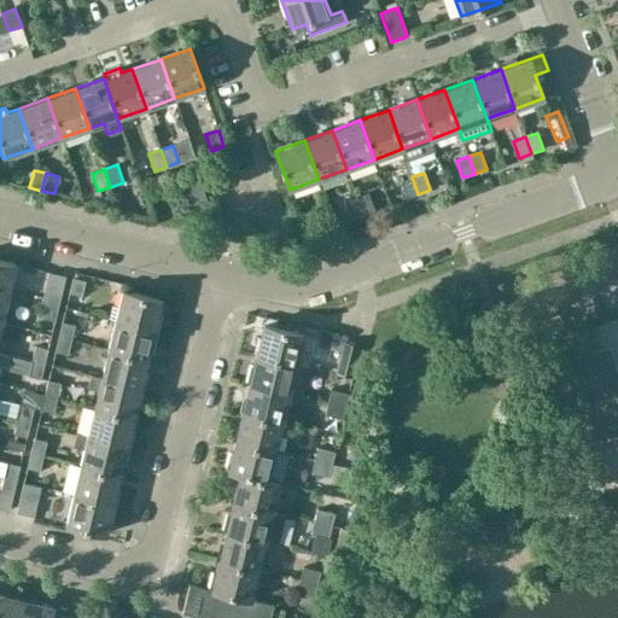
[(406,198),(418,194),(412,176),(400,181),(406,198)]
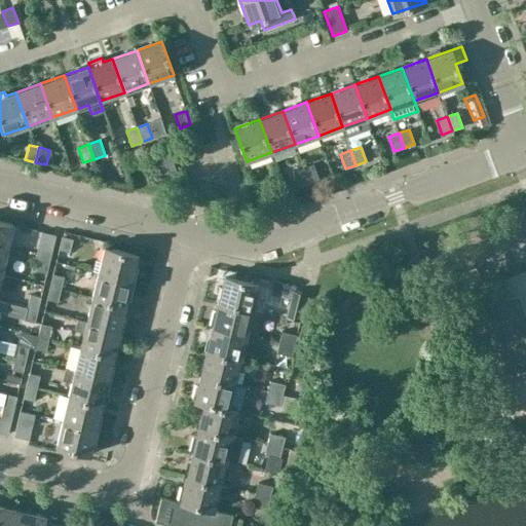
[(159,178),(176,172),(171,156),(154,162),(159,178)]
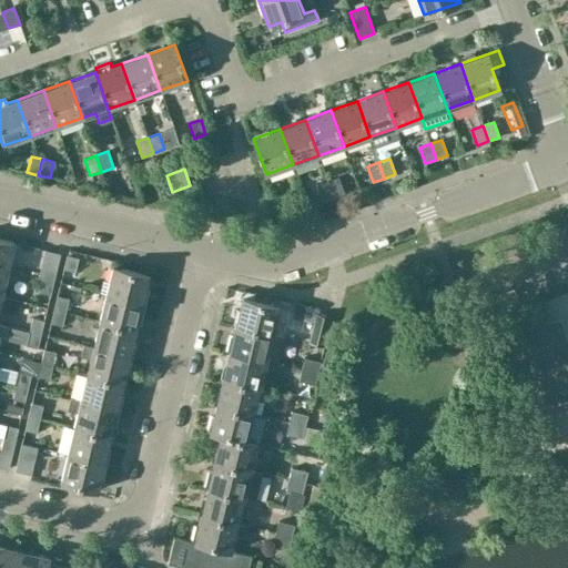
[(337,178),(326,181),(332,198),(343,193),(337,178)]
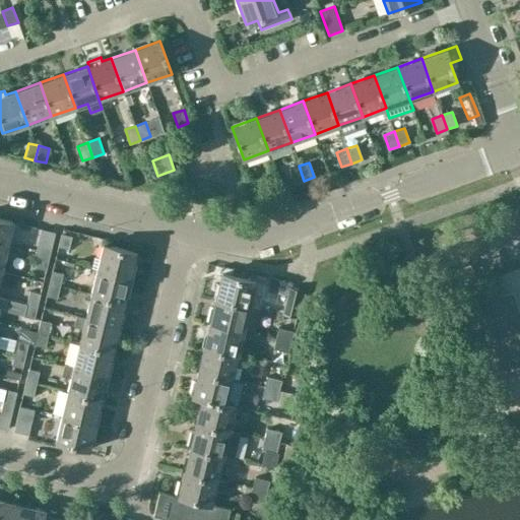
[(294,184),(304,181),(299,166),(288,170),(294,184)]
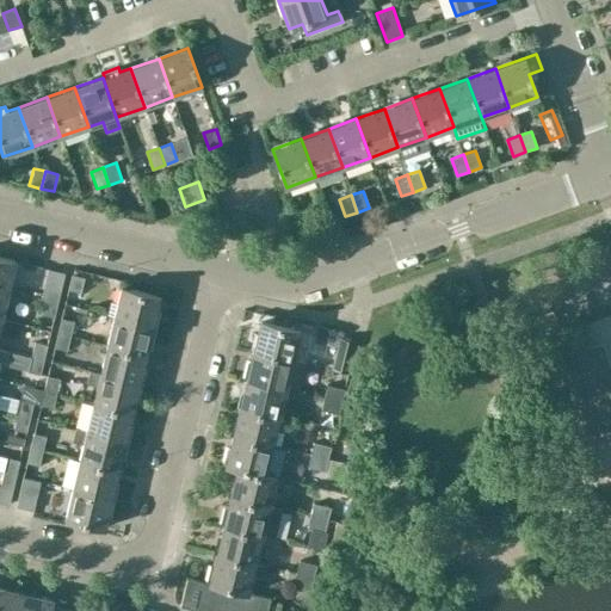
[(316,234),(314,227),(310,217),(297,222),(304,239),(316,234)]
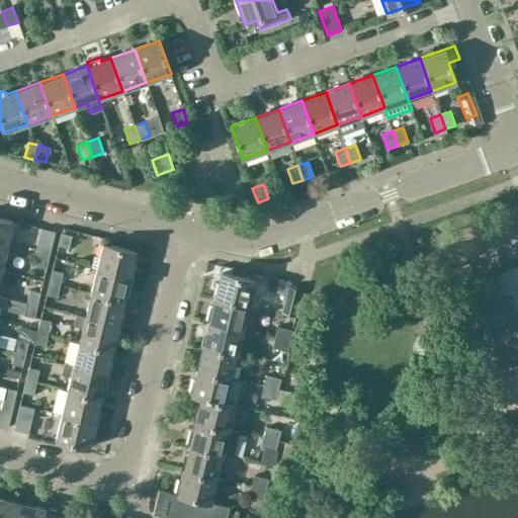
[(0,218),(0,244),(8,246),(13,221),(0,218)]
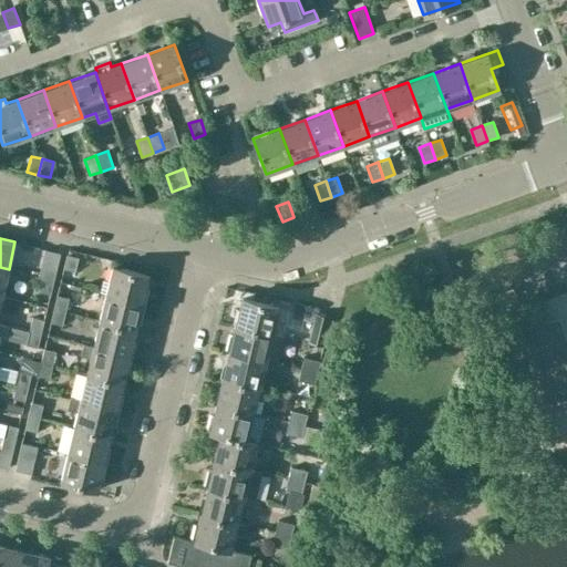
[(38,278),(42,279),(53,281),(60,254),(44,249),(38,278)]
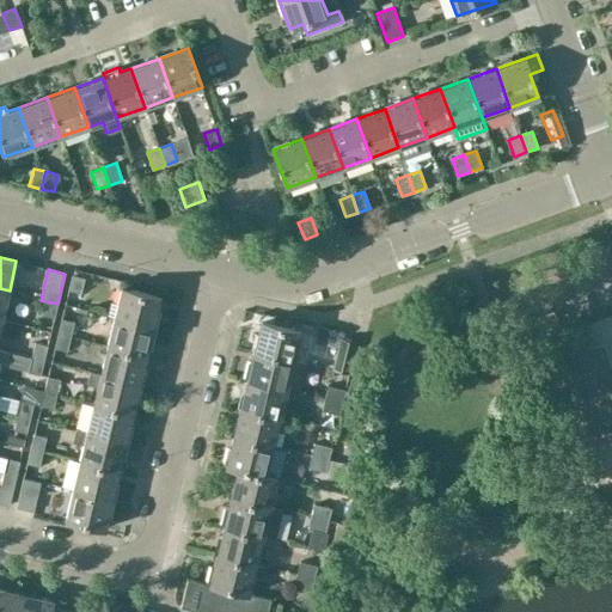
[(72,275),(68,291),(81,293),(85,279),(72,275)]
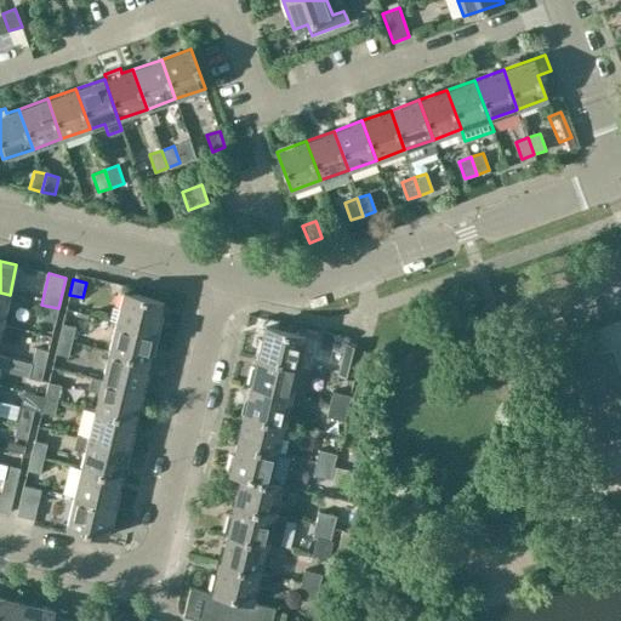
[(125,291),(118,320),(158,331),(165,301),(125,291)]
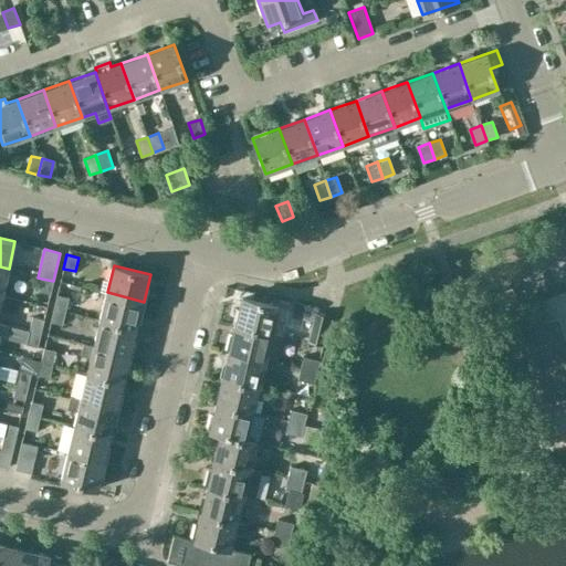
[(50,294),(53,281),(42,279),(39,292),(50,294)]
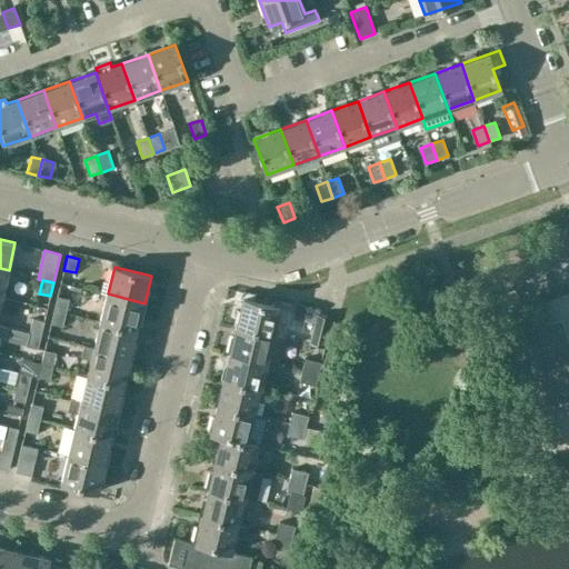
[(108,293),(101,320),(138,330),(145,303),(108,293)]
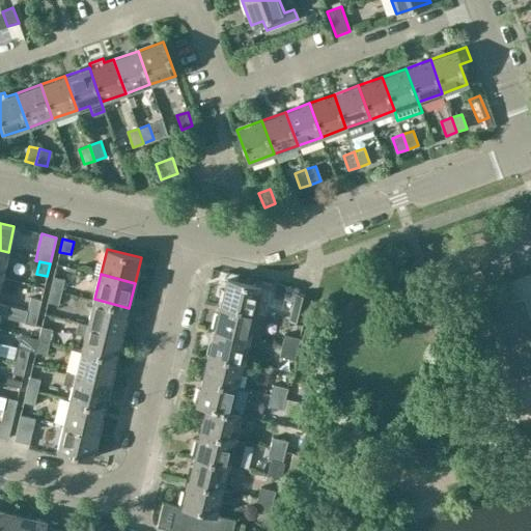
[(54,278),(51,290),(61,292),(64,280),(54,278)]
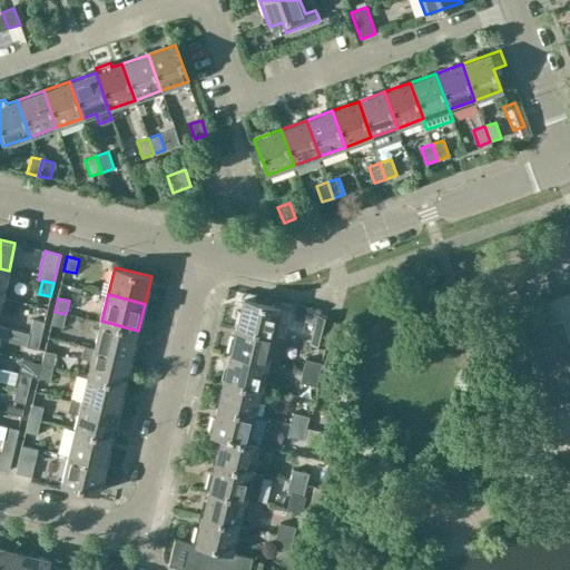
[(273,336),(276,320),(279,308),(242,300),(235,327),(273,336)]
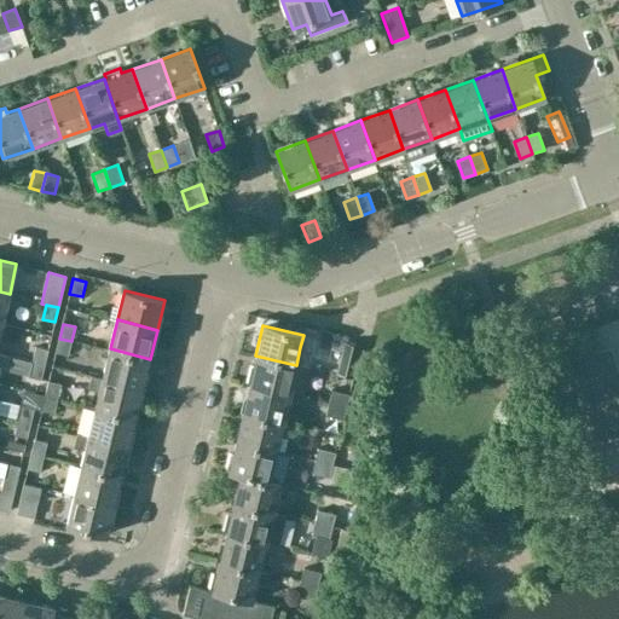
[(304,335),(300,347),(313,350),(316,337),(304,335)]
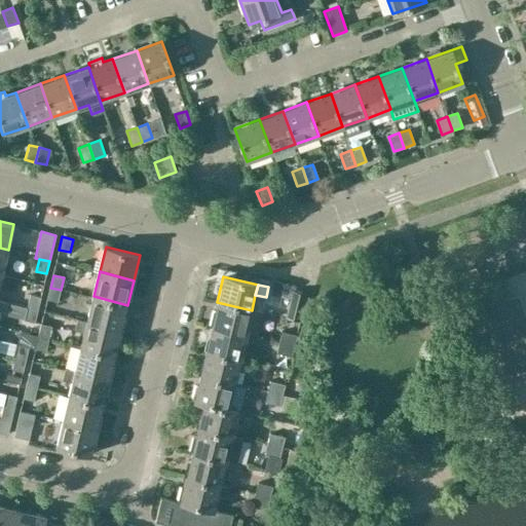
[(55,312),(61,290),(50,288),(44,309),(55,312)]
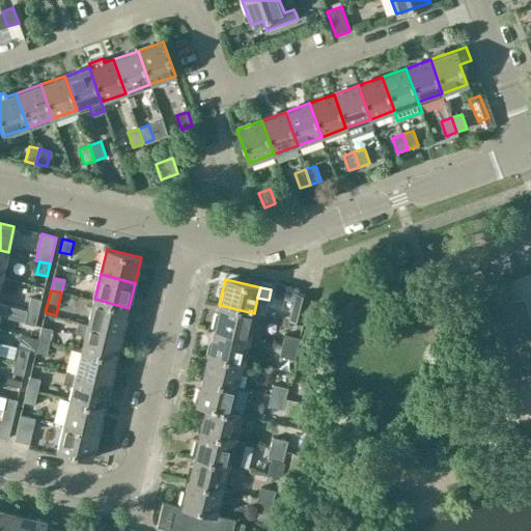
[(295,294),(289,315),(304,319),(309,297),(295,294)]
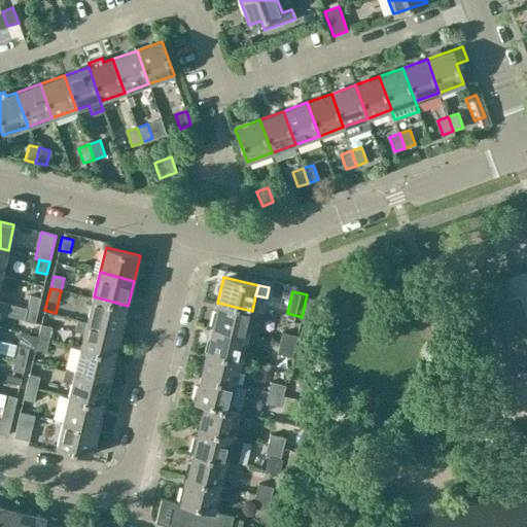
[(30,294),(27,307),(37,310),(40,297),(30,294)]
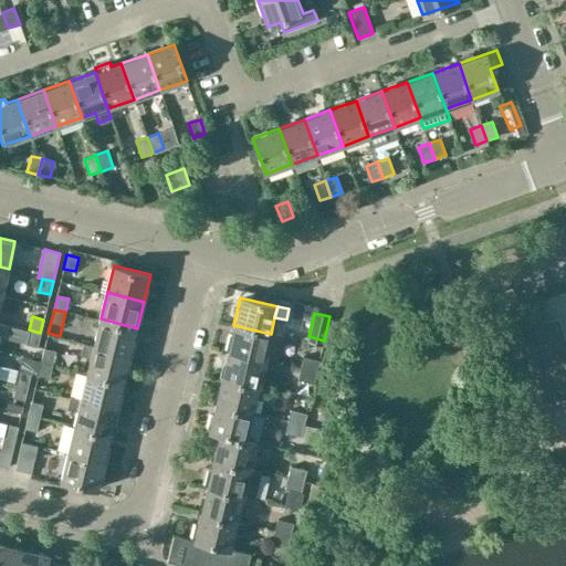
[(565,398),(565,349),(556,316),(519,328),(542,407),(565,398)]
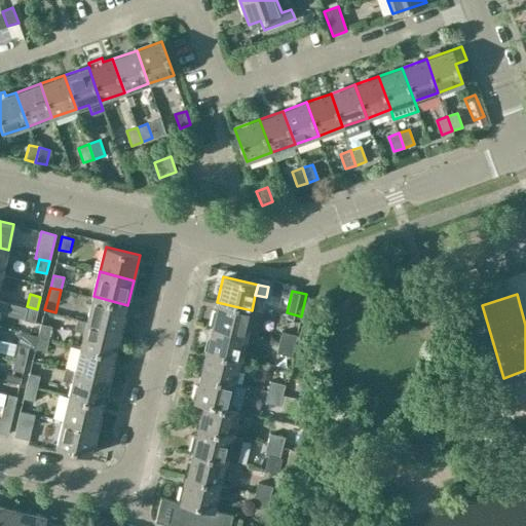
[(94,296),(87,321),(121,330),(127,305),(94,296)]
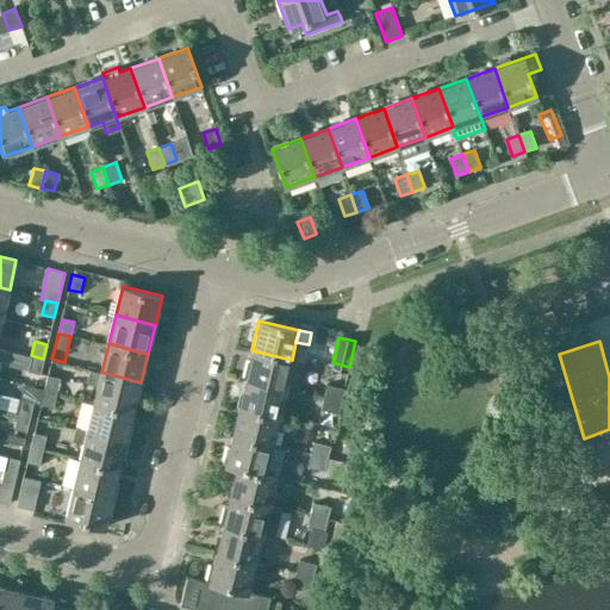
[(251,350),(246,379),(285,388),(297,391),(304,363),(292,360),(251,350)]
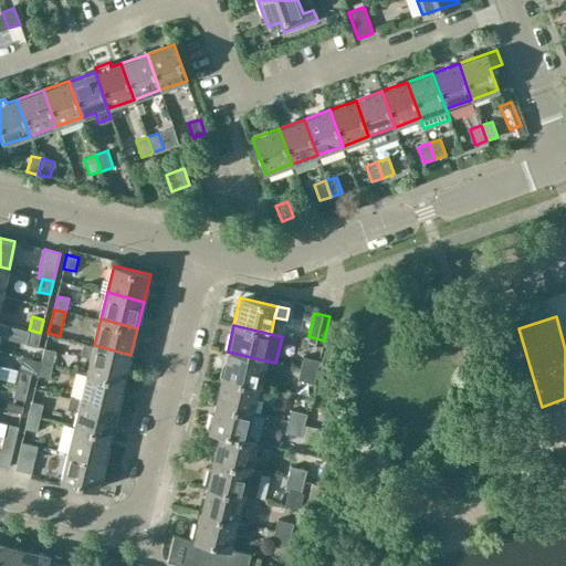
[(37,346),(40,333),(29,329),(25,344),(37,346)]
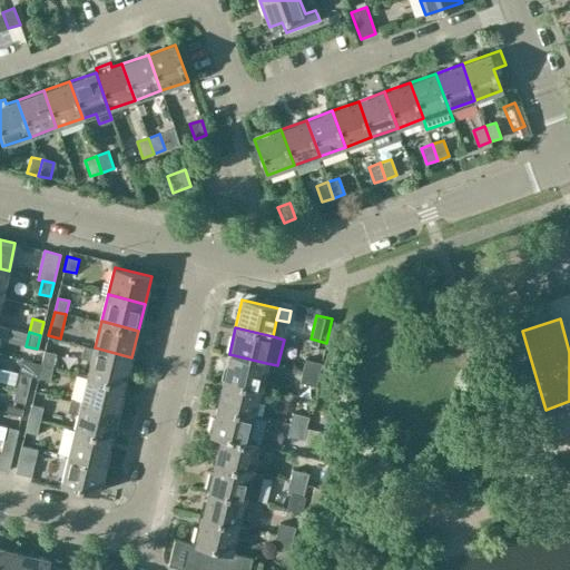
[(91,360),(88,374),(125,384),(131,357),(95,347),(85,345),(81,357),(91,360)]
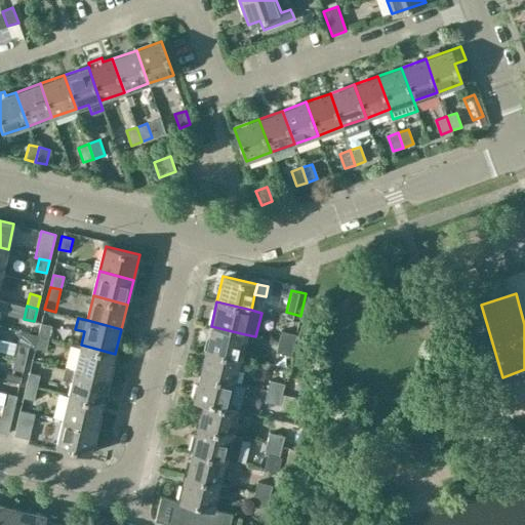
[(41,322),(39,334),(49,337),(52,324),(41,322)]
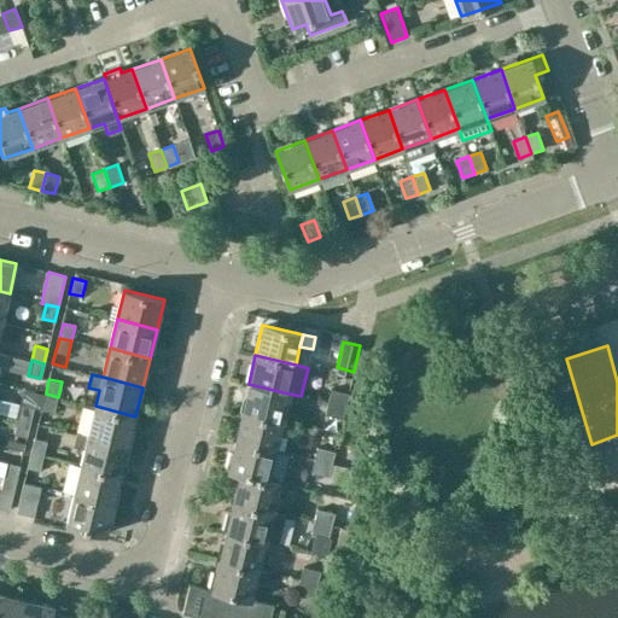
[(249,384),(242,413),(281,423),(289,394),(249,384)]
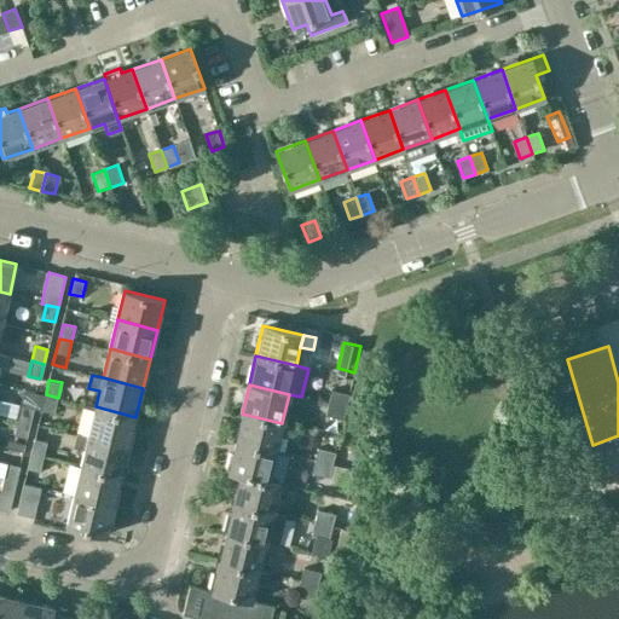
[(331,389),(329,403),(346,406),(350,394),(331,389)]
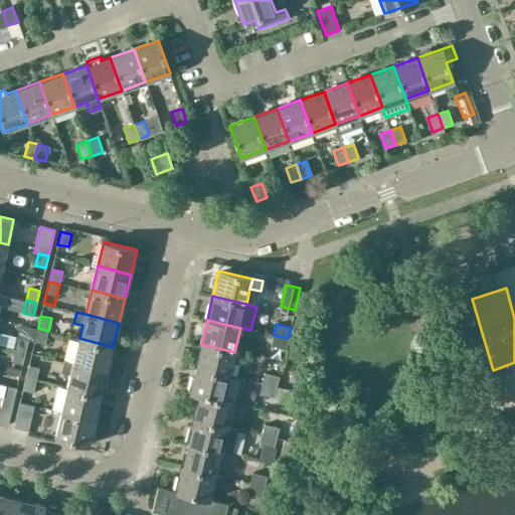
[(45,343),(48,331),(38,328),(35,341),(45,343)]
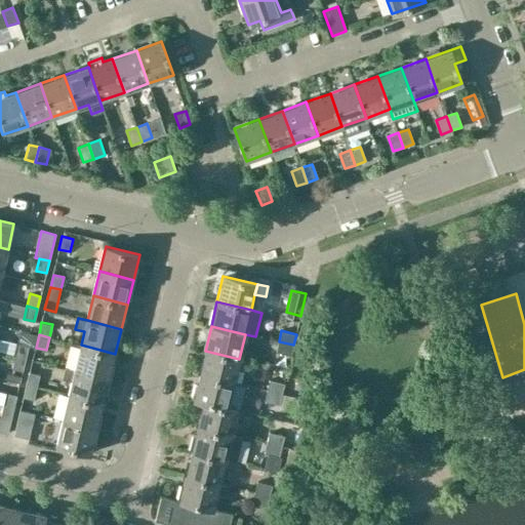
[(291,356),(293,345),(279,341),(276,352),(291,356)]
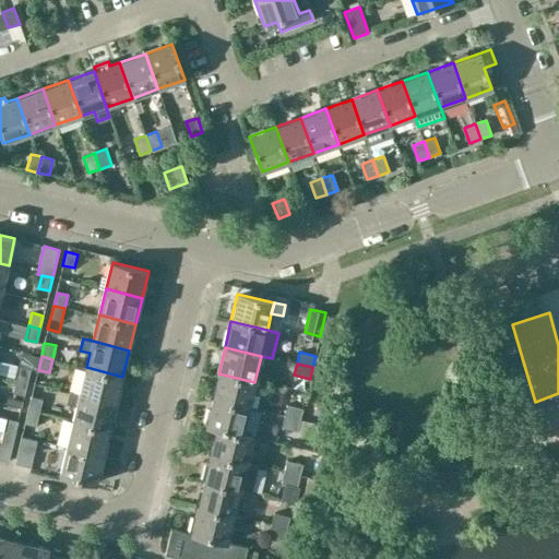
[(20,365),(16,379),(27,381),(31,368),(20,365)]
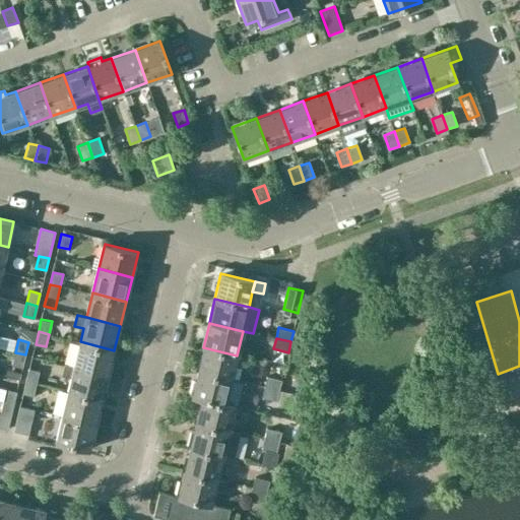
[(80,341),(74,366),(108,375),(114,350),(80,341)]
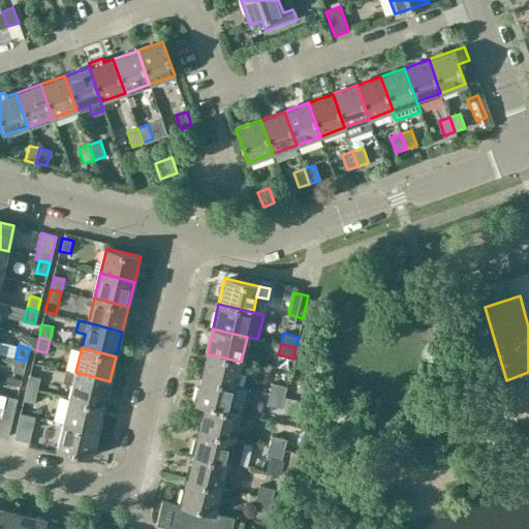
[(207,353),(200,378),(235,386),(241,362),(207,353)]
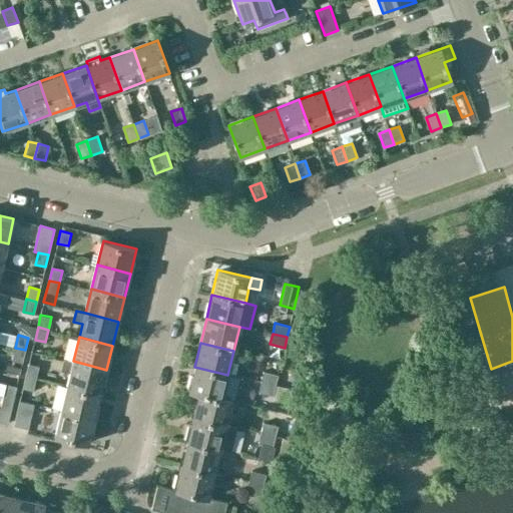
[(22,362),(25,350),(15,348),(12,360),(22,362)]
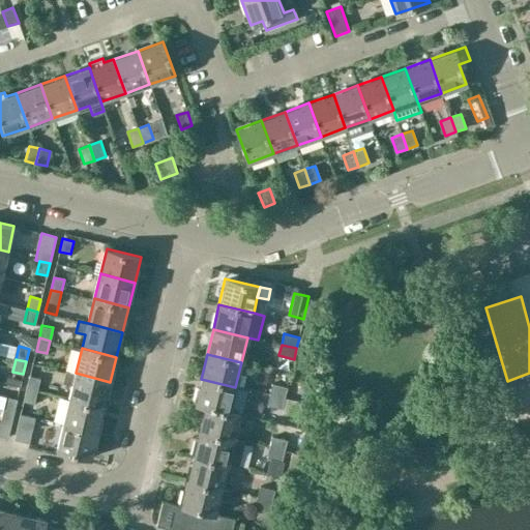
[(110,382),(76,373),(66,371),(63,382),(72,385),(69,398),(104,407),(110,382)]
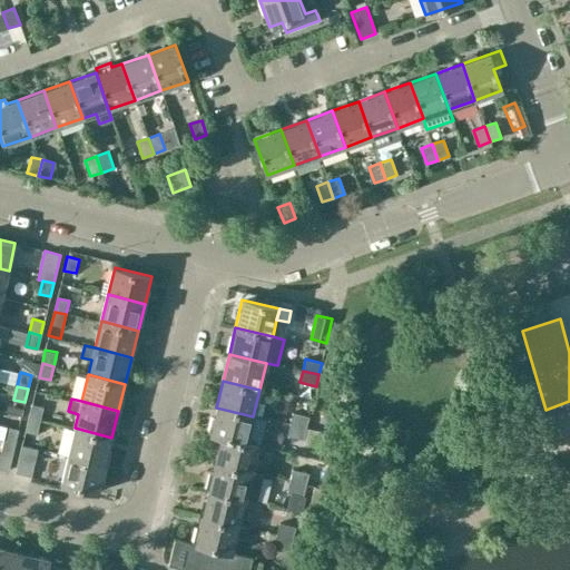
[(32,403),(29,416),(40,420),(43,405),(32,403)]
